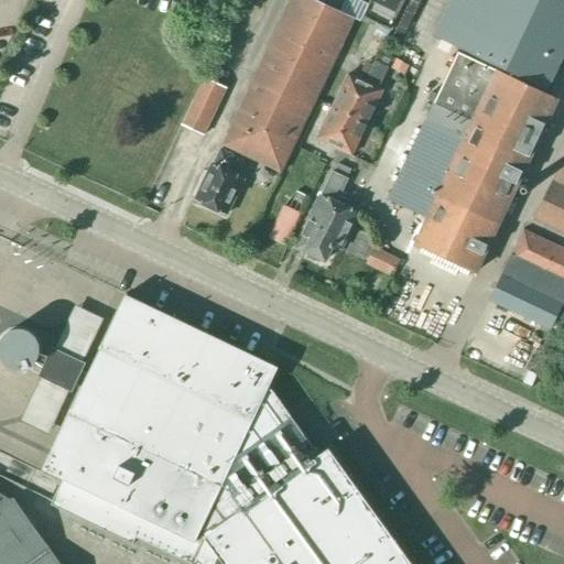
[(281,173),(354,19),(313,0),(292,0),(223,145),(281,173)]
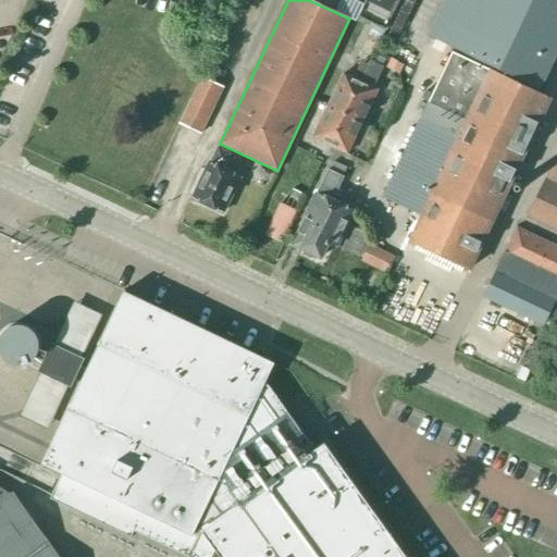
[(358,23),(383,35),(399,0),(363,0),(354,22),(358,23)]
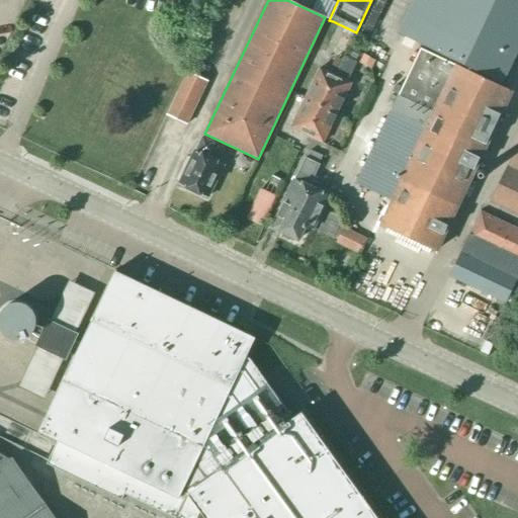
[(420,49),(356,184),(394,201),(381,226),(435,252),(511,91),(495,84),(497,80),(500,82),(517,44),(517,0),(415,0),(400,34),(428,48),(426,52),(420,49)]
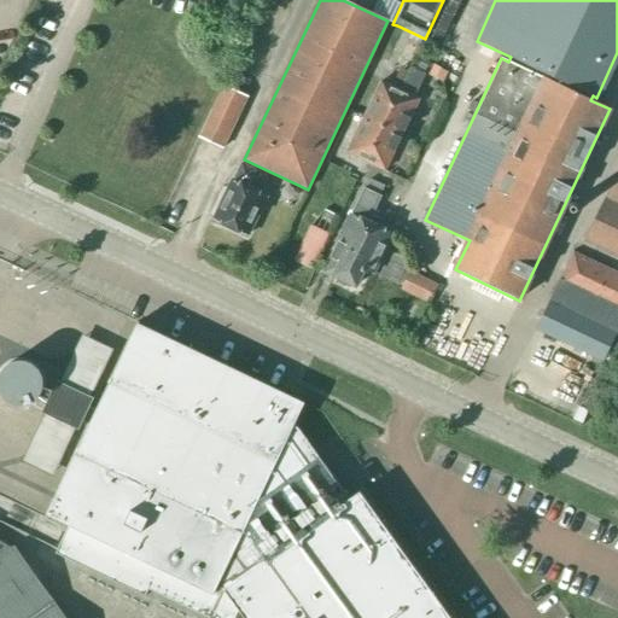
[(400,91),(383,126),(366,162),(384,170),(419,100),(414,98),(425,75),(410,69),(400,91)]
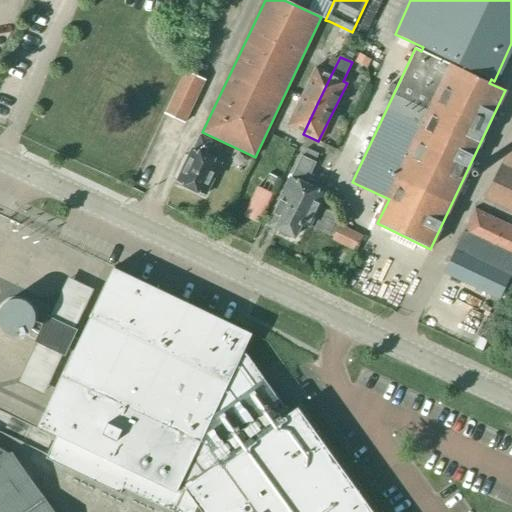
[(317,104),(331,75),(316,68),(302,97),(317,104)]
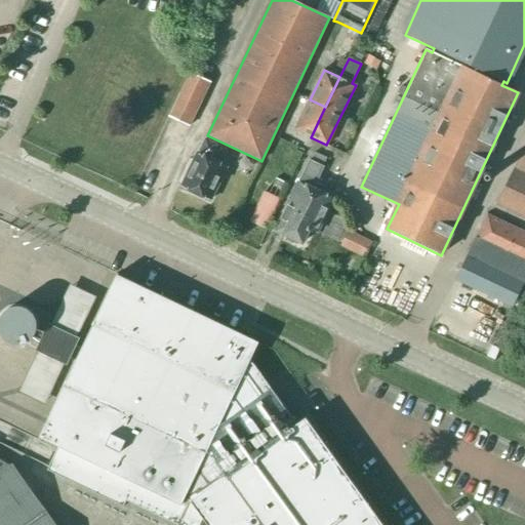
[(189,127),(210,82),(191,73),(169,118),(189,127)]
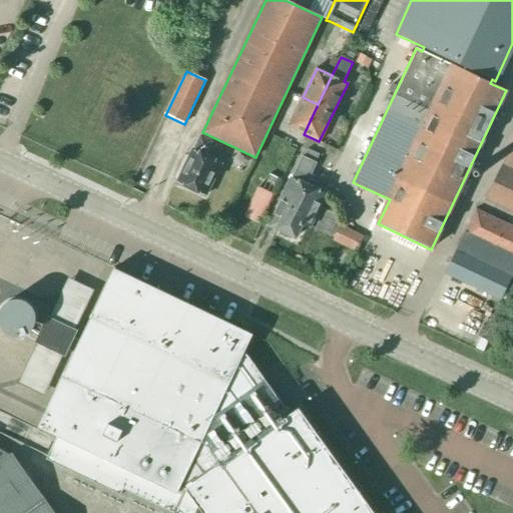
[(303,97),(289,127),(304,134),(318,104),(303,97)]
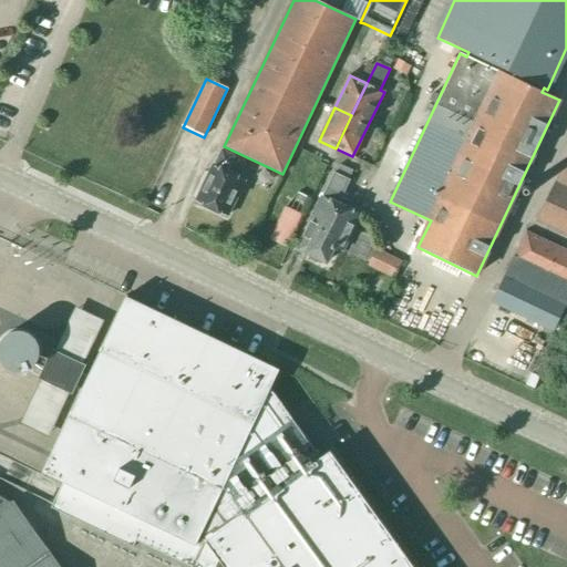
[(226,173),(234,157),(222,152),(216,164),(215,164),(197,203),(210,208),(213,212),(219,215),(223,215),(226,216),(243,181),(226,173)]
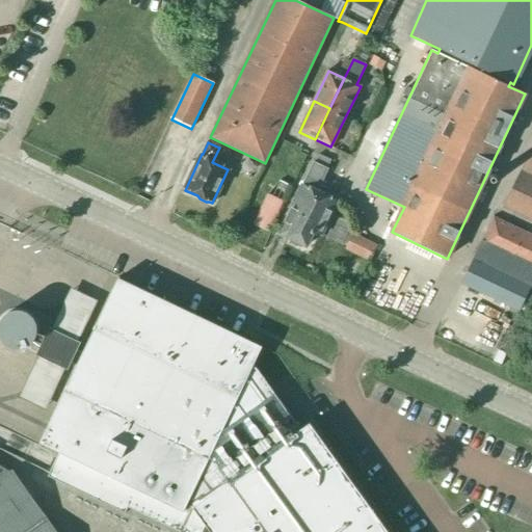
[(531,220),(531,147),(502,208),(531,220)]
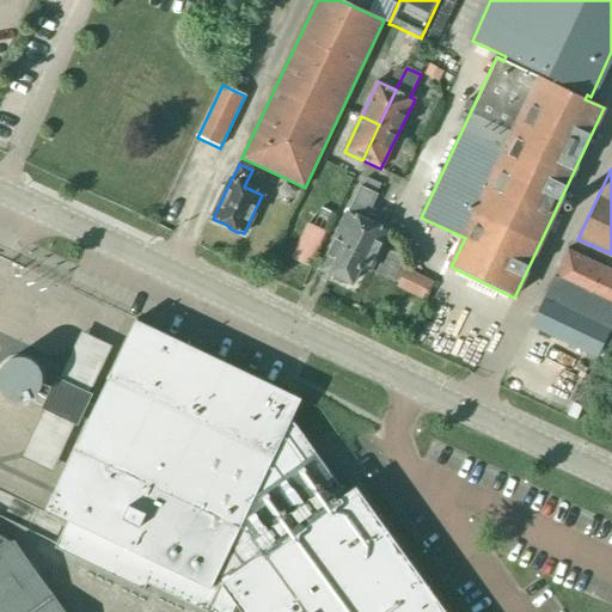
[(367,270),(386,231),(366,221),(378,195),(360,188),(323,265),(332,269),(330,274),(352,283),(360,267),(367,270)]
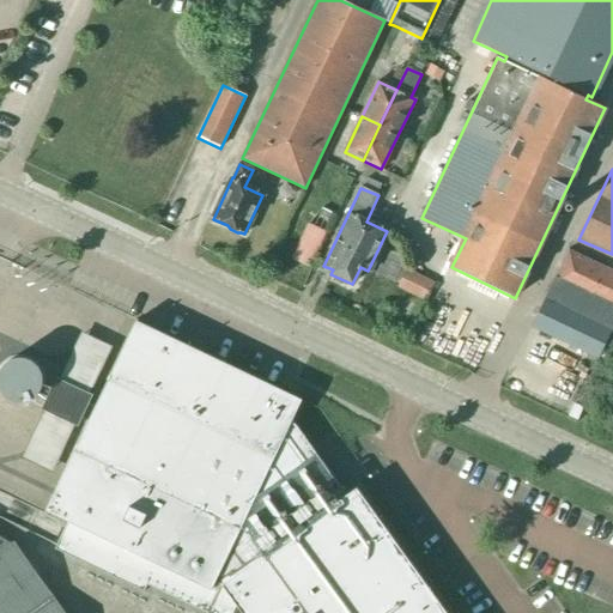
[(310,265),(327,229),(310,220),(293,256),(310,265)]
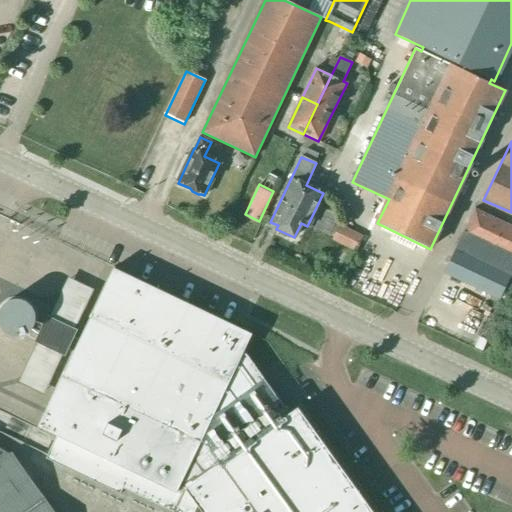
[(511,260),(511,226),(475,209),(462,236),(511,260)]
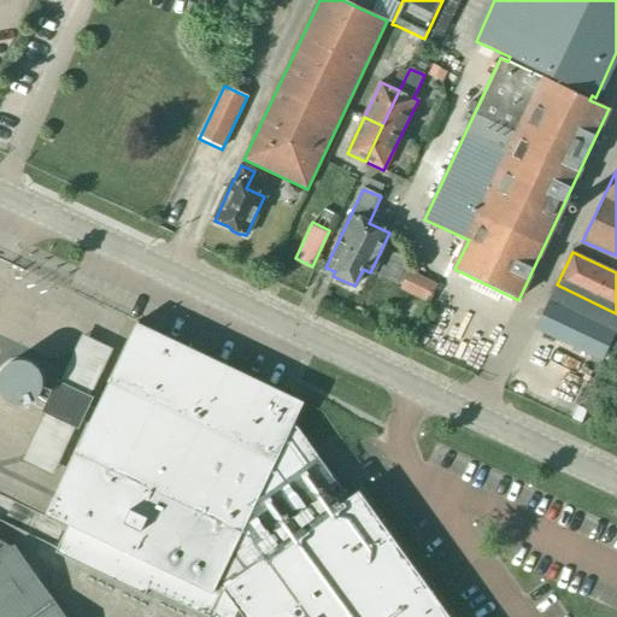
[(409,271),(400,289),(429,304),(438,285),(409,271)]
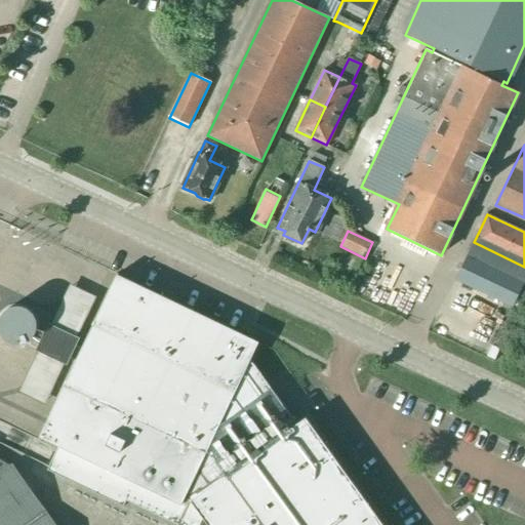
[(512,307),(523,284),(467,257),(455,280),(512,307)]
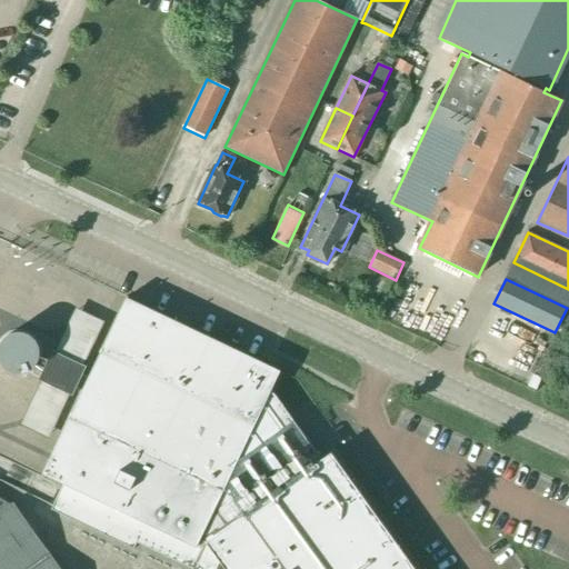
[(271,390),(279,372),(127,299),(89,379),(82,376),(86,368),(52,351),(38,380),(72,397),(76,389),(82,391),(42,475),(62,485),(50,510),(133,549),(137,543),(190,568),(58,568),(11,503),(10,506),(0,499),(0,568),(415,568),(331,452),(321,459),(271,390)]
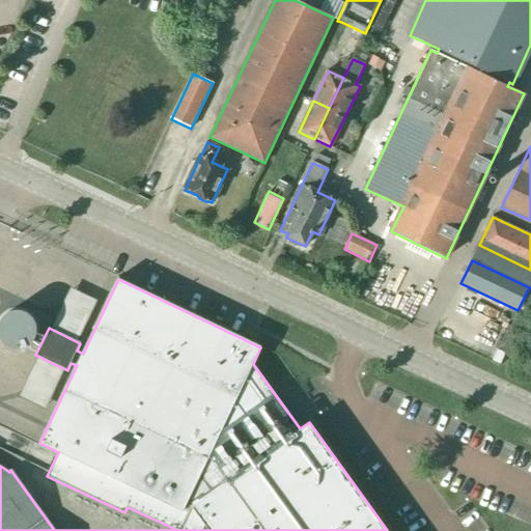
[(19,351),(22,351),(26,350),(29,347),(32,344),(35,341),(37,337),(38,334),(38,331),(38,327),(37,323),(36,319),(33,315),(31,312),(26,310),(21,309),(19,308),(14,309),(10,310),(7,311),(4,313),(2,315),(0,317),(0,341),(2,344),(5,346),(8,348),(11,350),(16,351),(19,351)]
